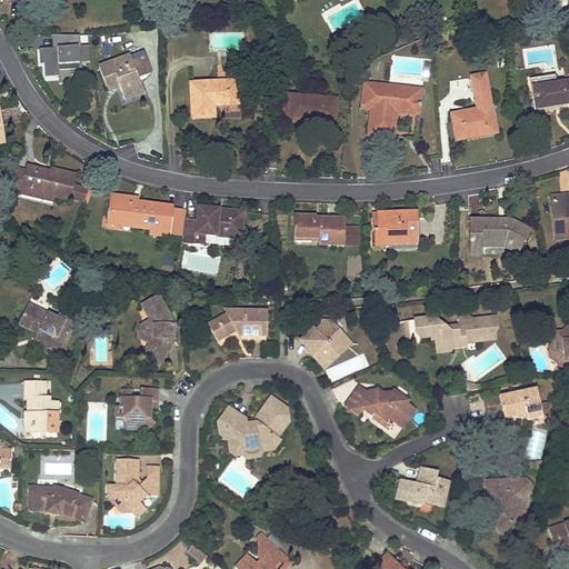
[(79,35),(58,35),(58,47),(52,47),(39,48),(39,63),(43,63),(45,77),(58,76),(70,75),(81,73),(81,61),(90,60),(89,45),(79,45),(79,35)]
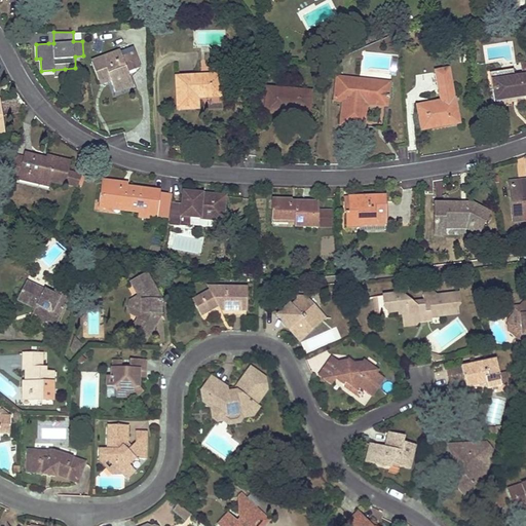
[(130,48),(125,50),(120,51),(90,63),(98,80),(108,76),(110,80),(114,92),(133,85),(130,79),(138,68),(133,54),(130,48)]
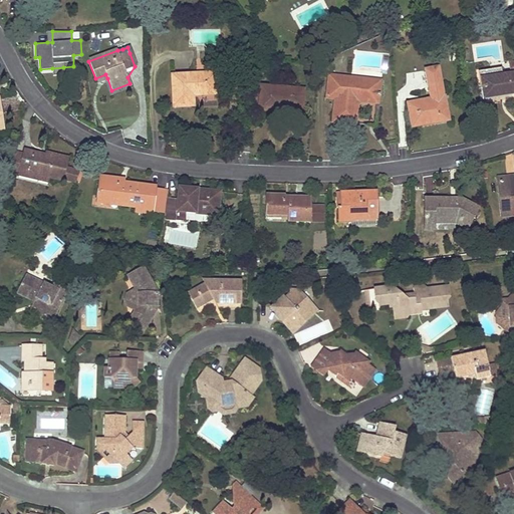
[(437,68),(431,69),(424,70),(427,86),(428,86),(430,99),(408,103),(412,125),(439,120),(439,122),(449,120),(444,96),(442,96),(437,68)]
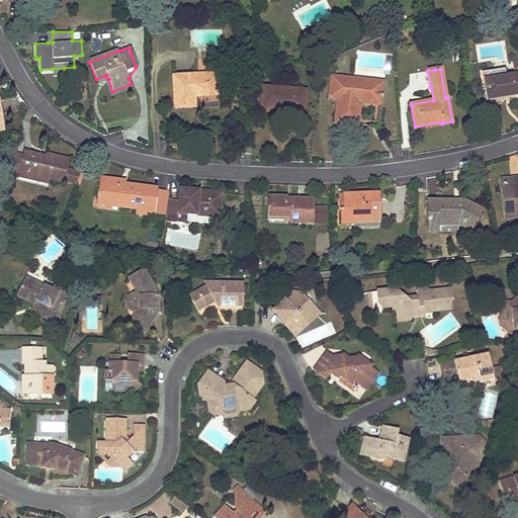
[(194,96),(205,96),(217,95),(217,74),(174,76),(175,106),(194,106),(194,96)]
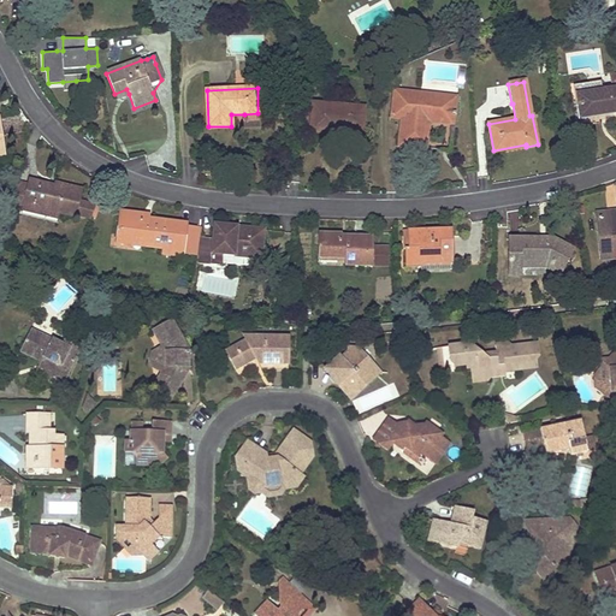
[(599,113),(602,112),(605,112),(605,114),(615,112),(615,88),(581,94),(582,105),(579,106),(580,118),(599,116),(599,113)]
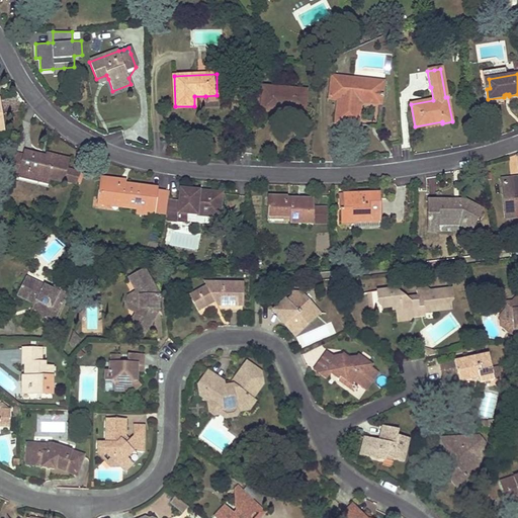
[(383,82),(357,79),(332,76),(329,98),(339,99),(336,123),(354,125),(357,98),(380,100),(383,82)]
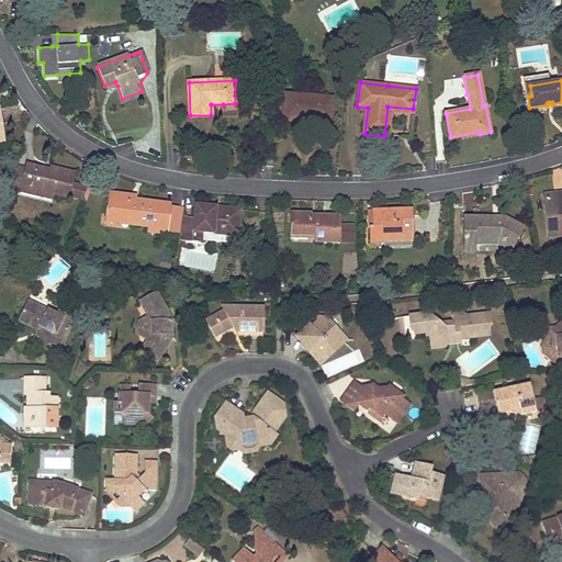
[(142,91),(122,99),(123,103),(143,96),(142,91)]
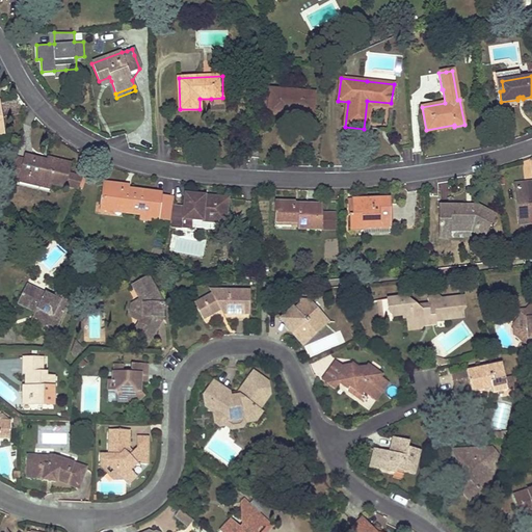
[(313,113),(314,103),(315,94),(270,89),(268,113),(288,115),(289,111),(289,109),(291,109),(291,111),(313,113)]
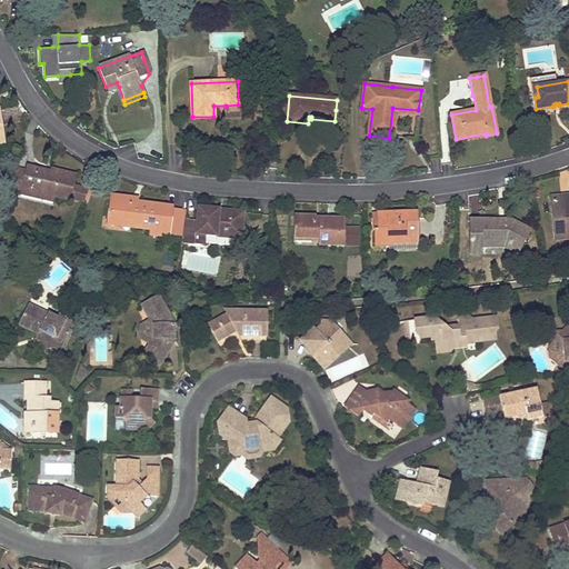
[(392,108),(389,138),(393,138),(397,112),(418,115),(418,110),(392,108)]
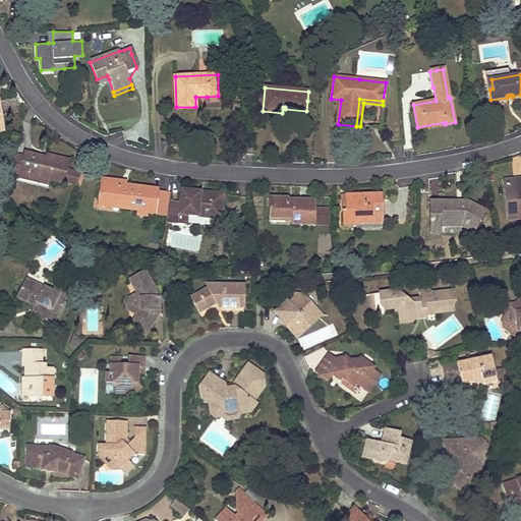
[(79,114),(74,110),(71,115),(75,119),(79,114)]
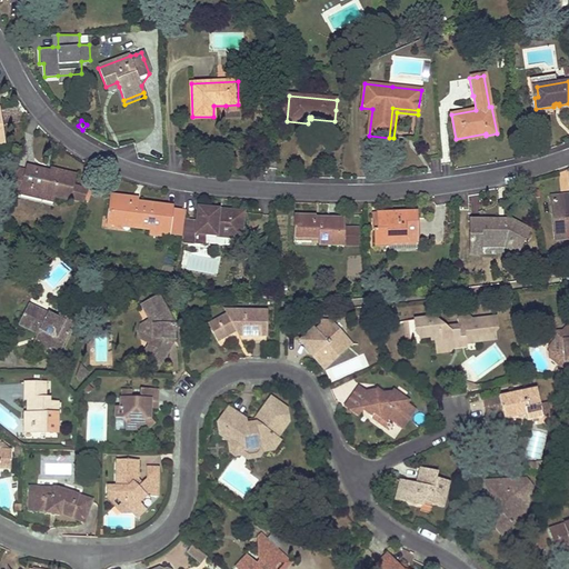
[(55,198),(62,199),(70,201),(70,199),(83,202),(89,190),(73,186),(76,177),(50,170),(49,173),(26,168),(25,171),(21,187),(31,189),(30,192),(43,196),(42,199),(53,202),(55,198)]
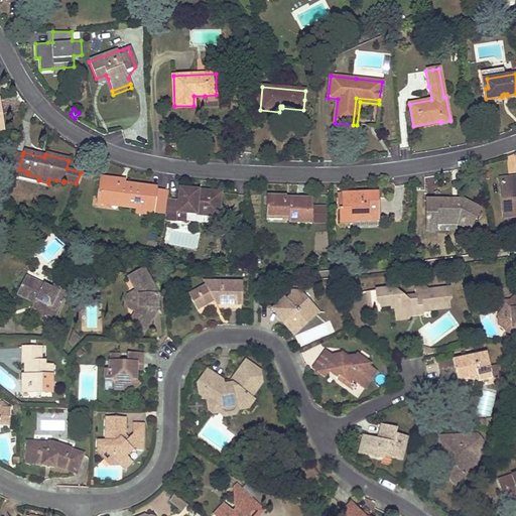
[(10,174),(38,180),(39,177),(27,174),(28,171),(19,169),(22,155),(15,154),(10,174)]
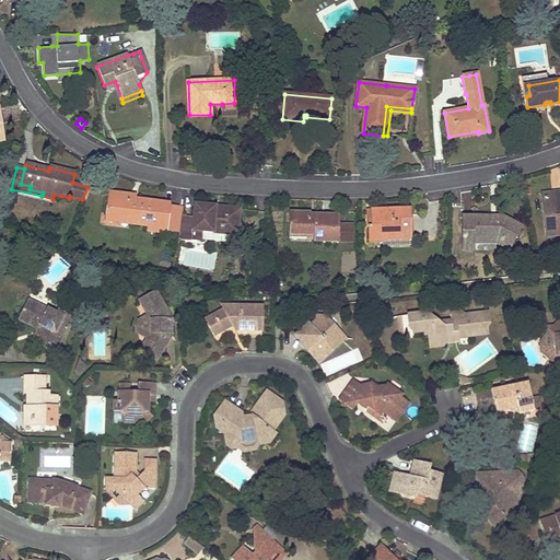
[(559,191),(541,194),(547,236),(559,234),(558,226),(559,225),(559,191)]
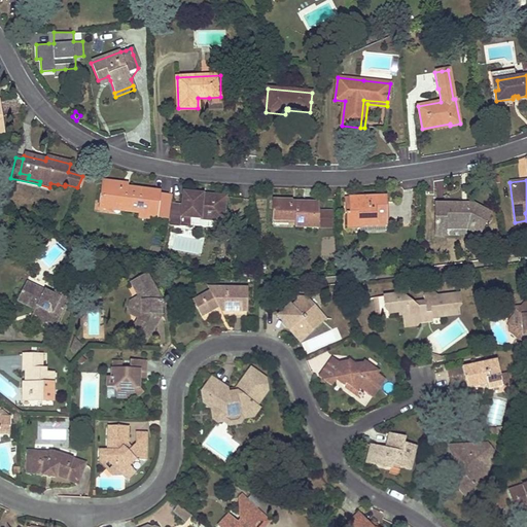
[(157,220),(157,217),(160,195),(156,195),(152,195),(152,191),(128,188),(125,187),(121,187),(121,184),(102,181),(100,204),(124,207),(123,210),(139,213),(149,214),(148,219),(157,220)]
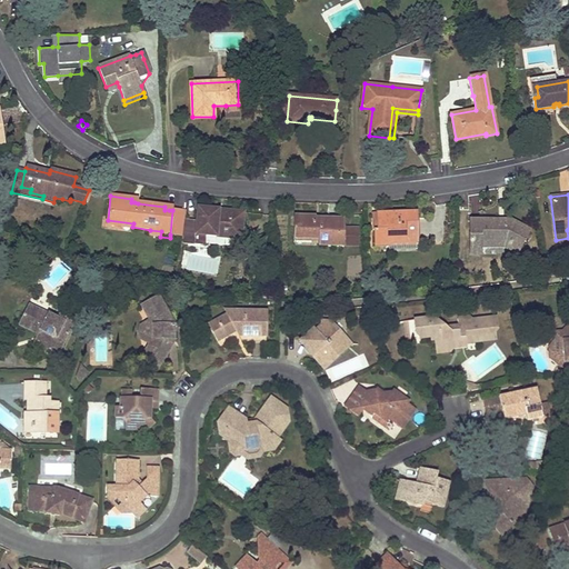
[(239,239),(241,226),(242,213),(198,208),(196,221),(183,219),(181,236),(181,238),(180,242),(203,245),(205,235),(239,239)]
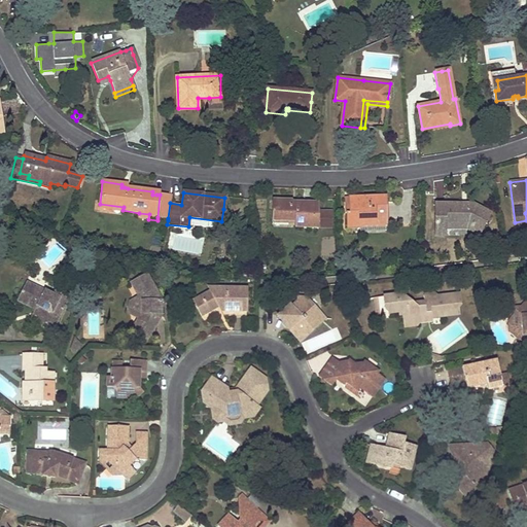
[(160,195),(157,217),(168,218),(170,203),(170,196),(160,195)]
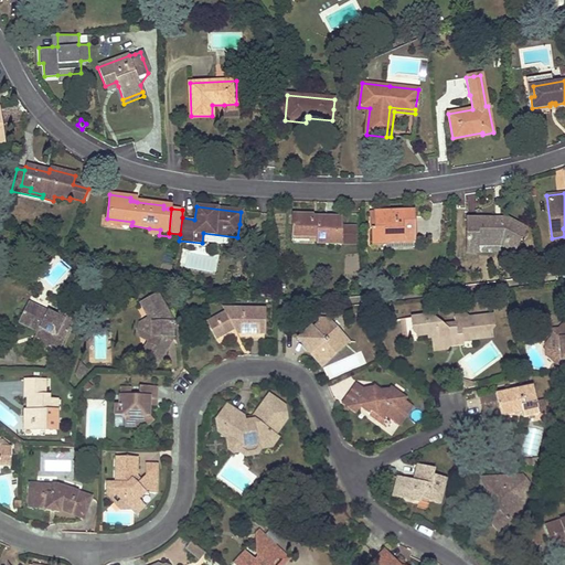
[(372,243),(379,243),(386,243),(385,240),(414,238),(415,212),(374,213),(374,228),(373,228),(372,228),(372,243)]
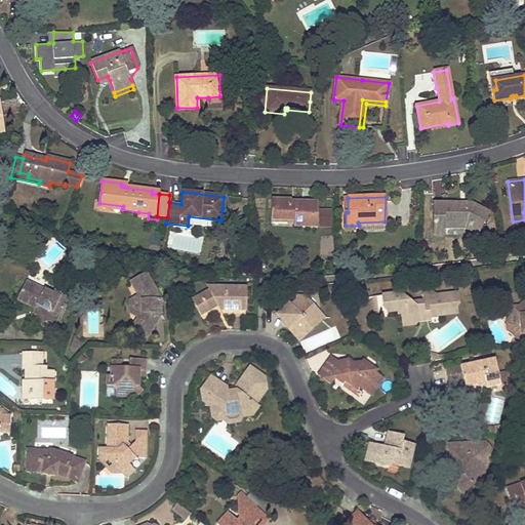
[(271,219),(294,219),(293,224),(293,226),(316,227),(317,212),(317,204),(306,204),(294,203),(294,207),(290,206),(291,203),(290,201),(272,200),(271,219)]
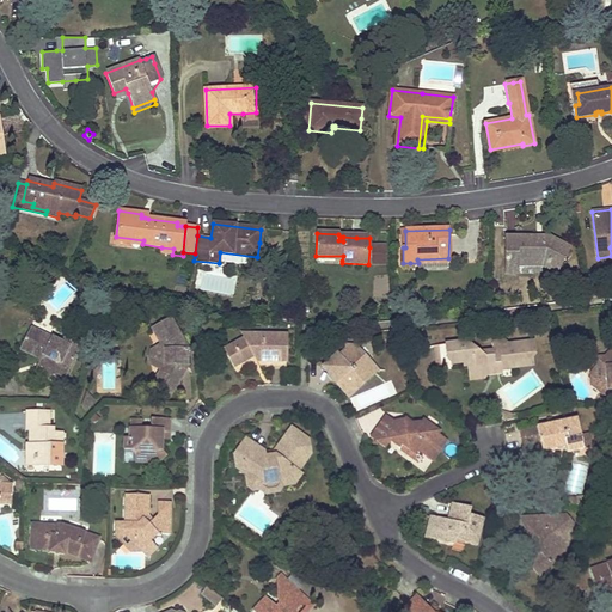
[(549,265),(549,264),(550,263),(558,268),(569,248),(549,238),(506,237),(506,273),(518,273),(518,264),(549,265)]
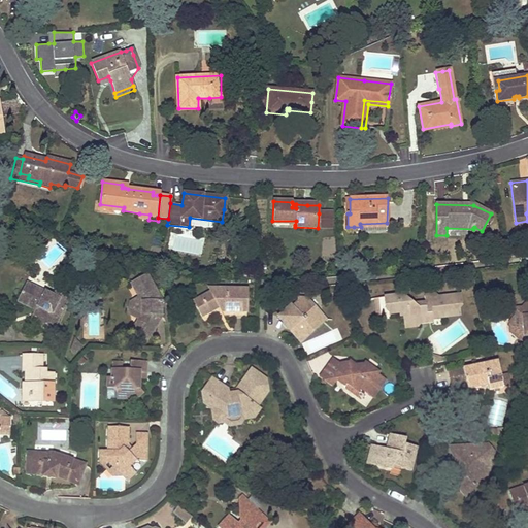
[(332,213),(319,213),(318,228),(331,229),(332,213)]
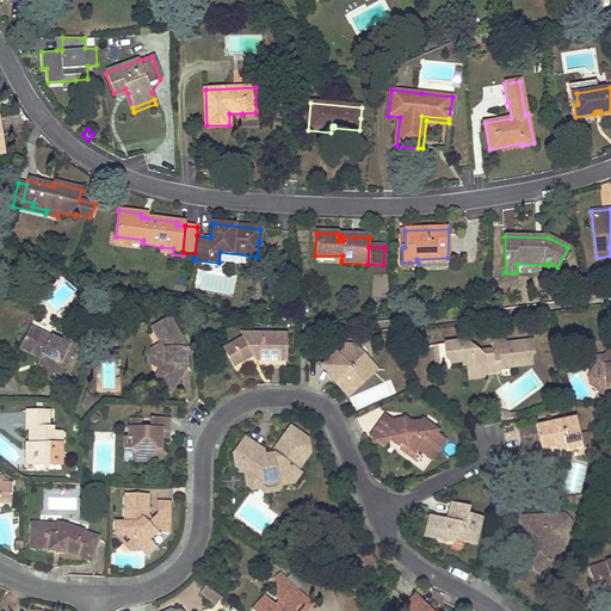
[(186,349),(178,334),(170,319),(152,328),(164,349),(164,364),(152,384),(170,395),(186,365),(186,349)]
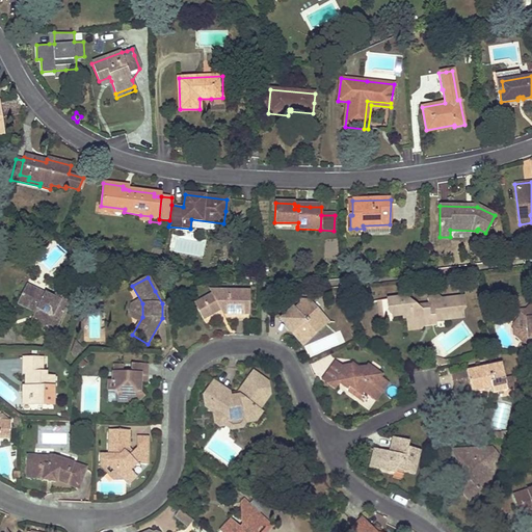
[(43,289),(45,282),(33,278),(31,286),(43,289)]
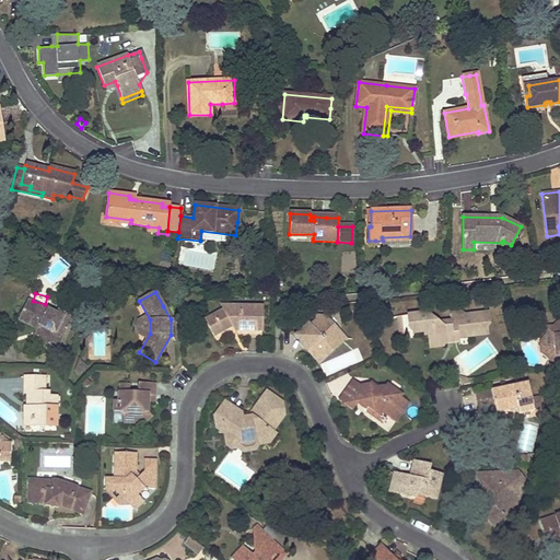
[(58,314),(28,300),(21,316),(47,329),(39,345),(56,352),(73,317),(59,310),(58,314)]
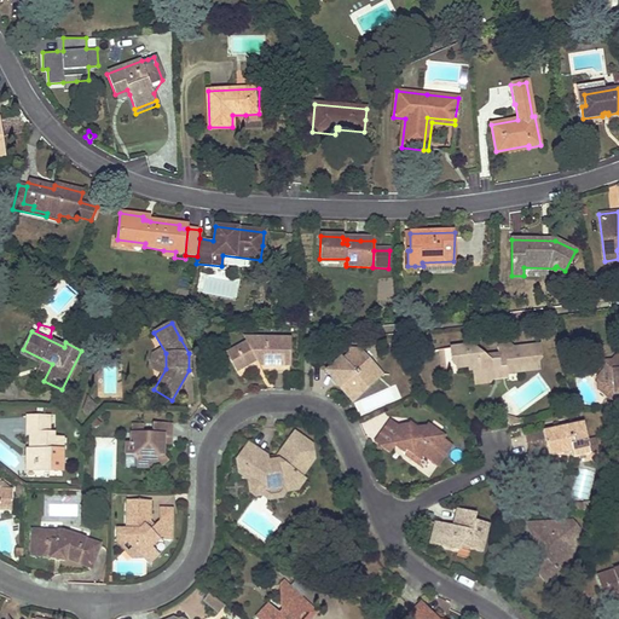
[(242,354),(230,360),(237,372),(258,362),(259,360),(260,360),(265,366),(287,366),(290,366),(291,337),(256,336),(248,342),(237,347),(242,354)]
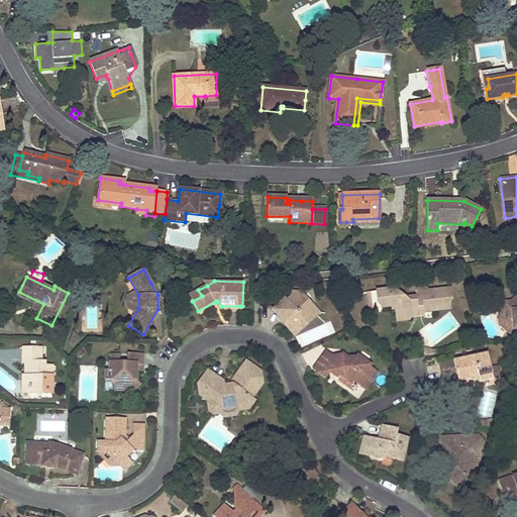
[(412,315),(418,307),(421,307),(422,312),(423,312),(450,308),(450,299),(452,299),(451,289),(431,291),(426,288),(415,290),(416,297),(408,299),(395,289),(376,291),(378,302),(381,305),(381,307),(393,306),(395,308),(396,317),(403,316),(407,319),(408,319),(412,315)]
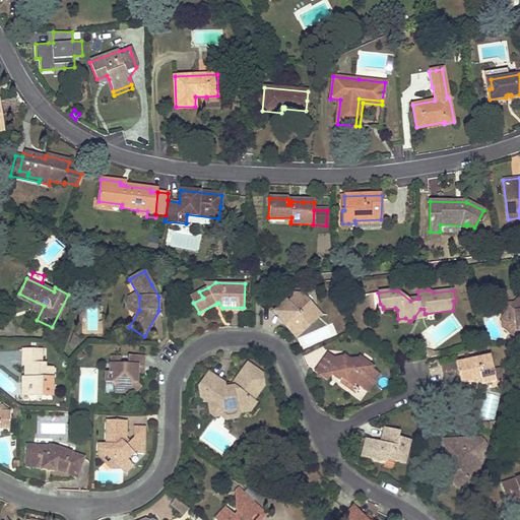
[(190,297),(193,303),(203,298),(199,291),(190,297)]
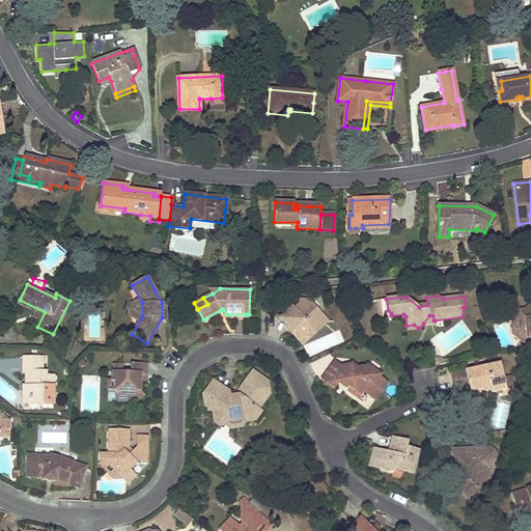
[(388,310),(386,299),(378,300),(380,317),(391,315),(391,313),(388,310)]
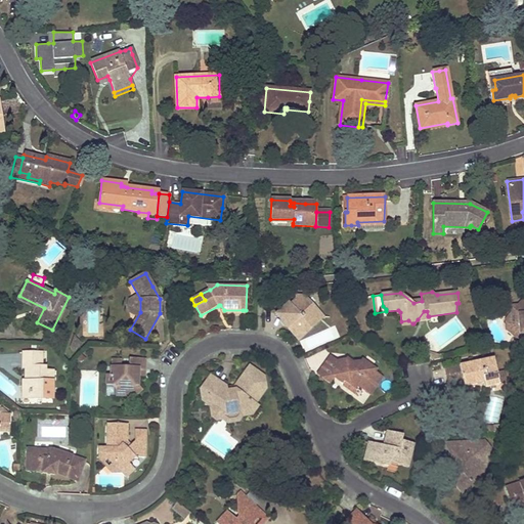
[(44,308),(19,296),(17,300),(36,309),(31,319),(37,322),(44,308)]
